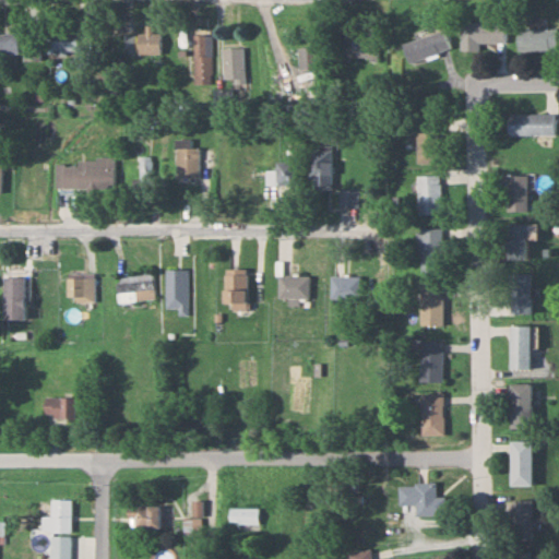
[(507,22),(463,22),(463,50),(479,50),(479,43),(507,43),(507,22)]
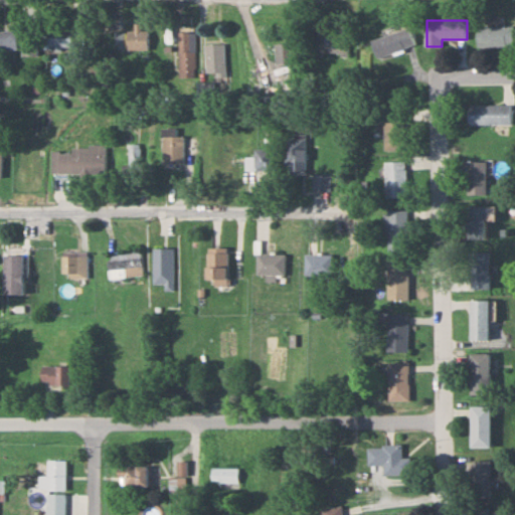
[(147,24),(134,24),(134,32),(116,32),(116,49),(147,49),(147,24)]
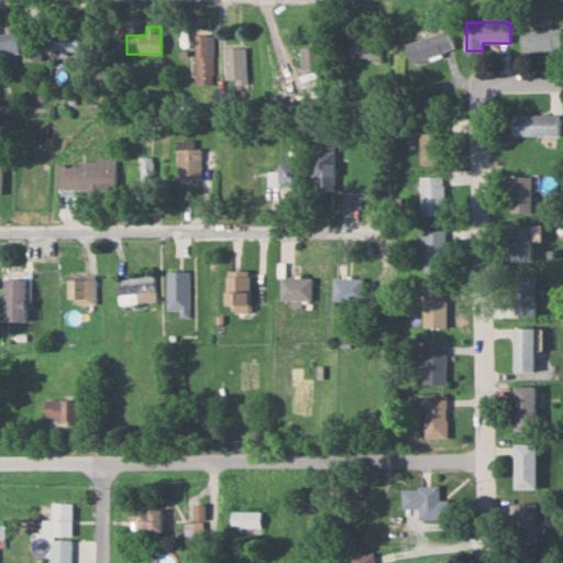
[(560,50),(560,29),(521,29),(521,50),(560,50)]
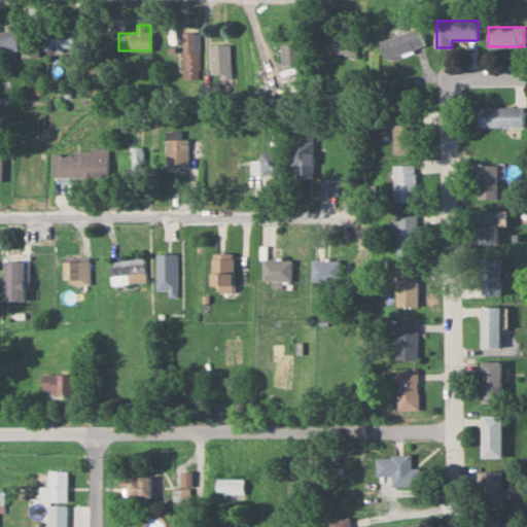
[(427,45),(421,28),(383,41),(389,60),(427,45)]
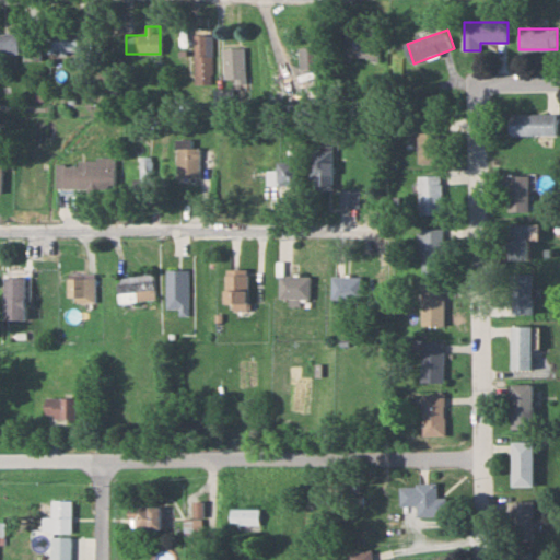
[(79,32),(47,32),(47,53),(79,53),(79,32)]
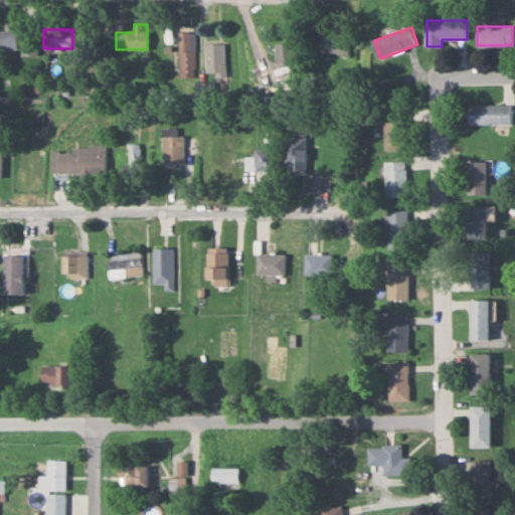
[(331,53),(351,53),(351,30),(331,30),(331,53)]
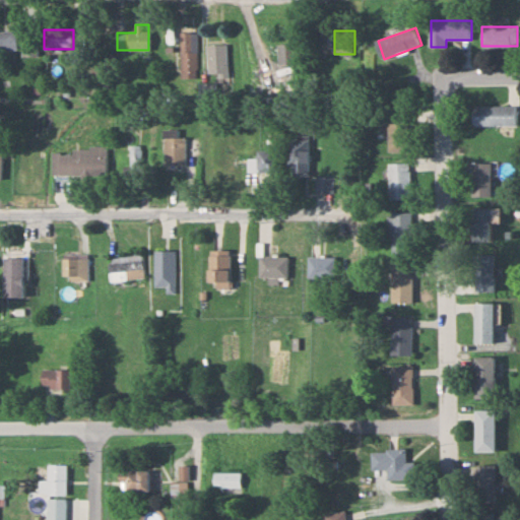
[(0,51),(15,51),(15,31),(0,31),(0,51)]
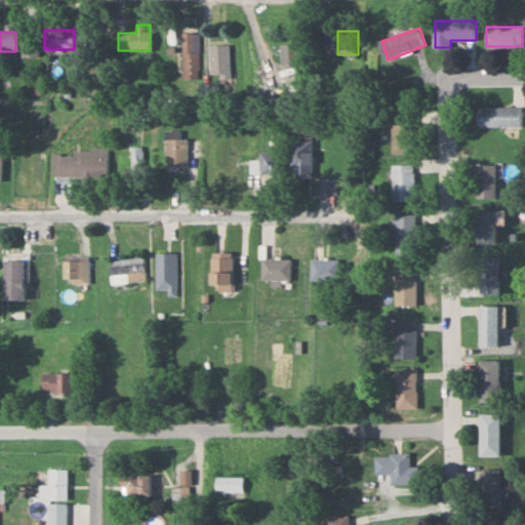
[(198,33),(182,33),(182,78),(198,78),(198,33)]
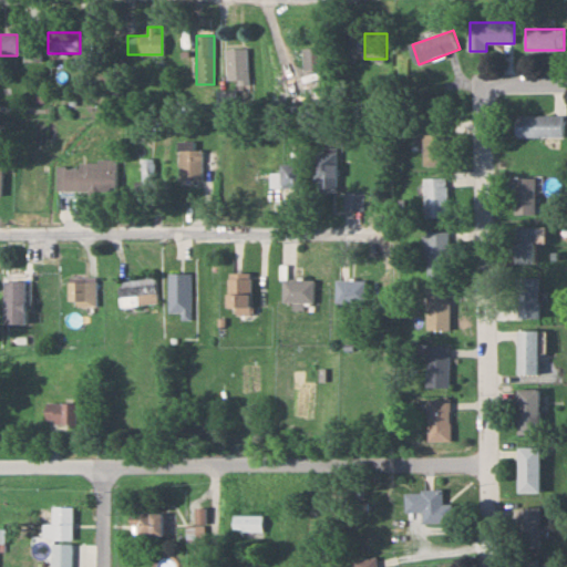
[(40,44),(23,44),(23,62),(40,62),(40,44)]
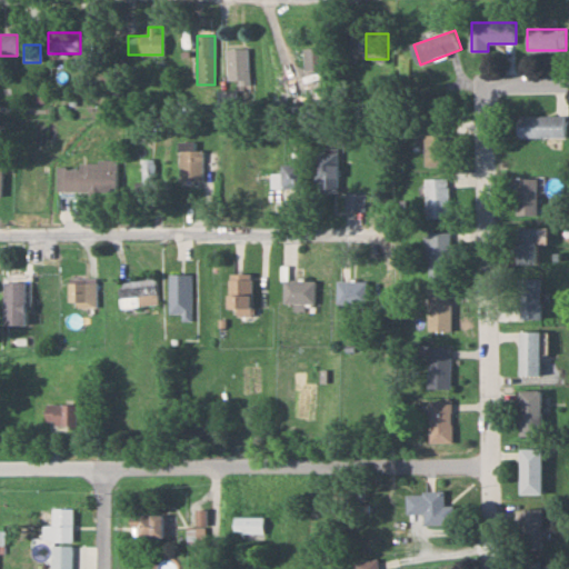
[(227,49),(227,80),(248,80),(248,48),(227,49)]
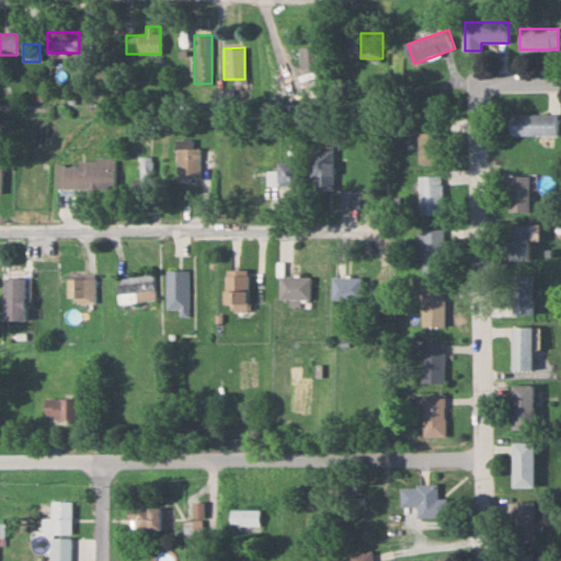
[(320,47),(301,47),(301,69),(320,69),(320,47)]
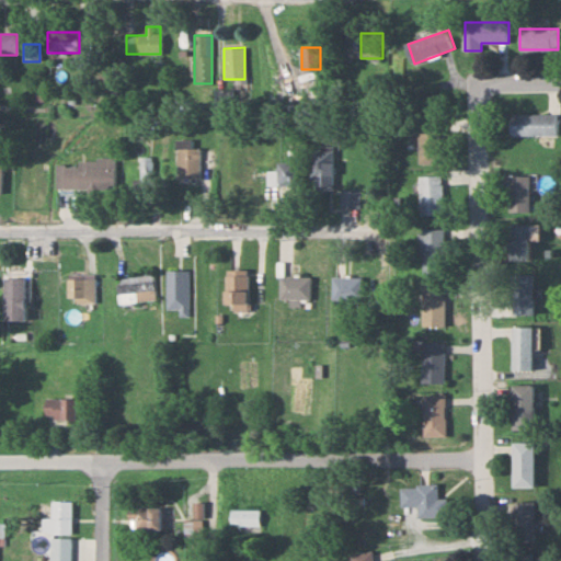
[(215,106),(232,106),(232,89),(215,89),(215,106)]
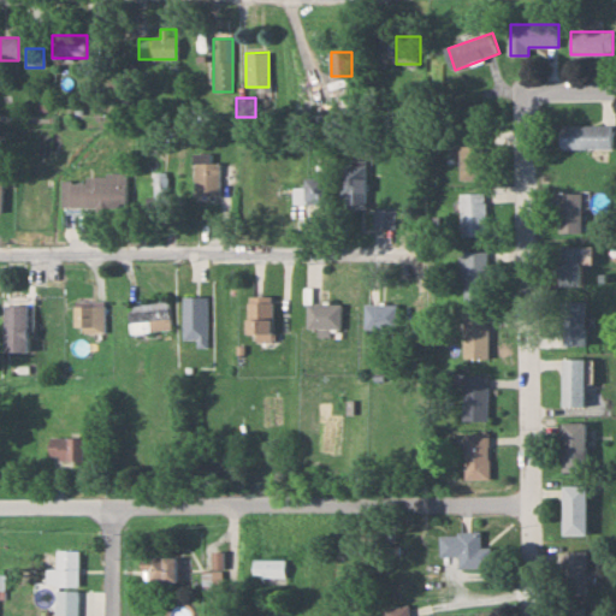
[(612,124),(562,124),(562,147),(612,147),(612,124)]
